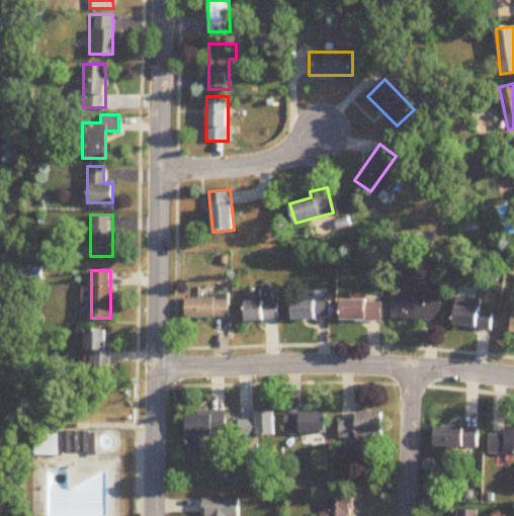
[(243,319),(275,319),(275,301),(258,301),(258,290),(243,290),(243,319)]
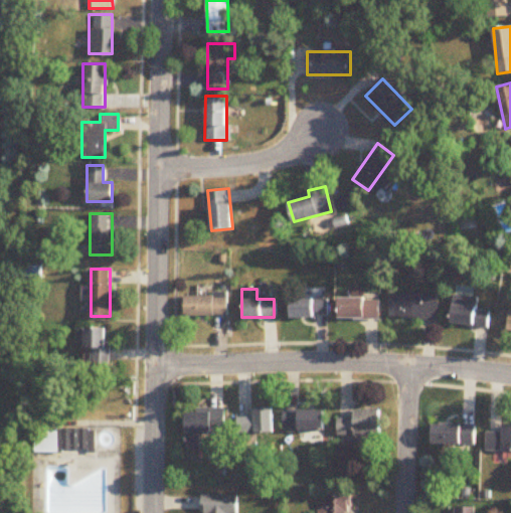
[(448,322),(486,327),(488,310),(475,309),(476,297),(452,293),(448,322)]
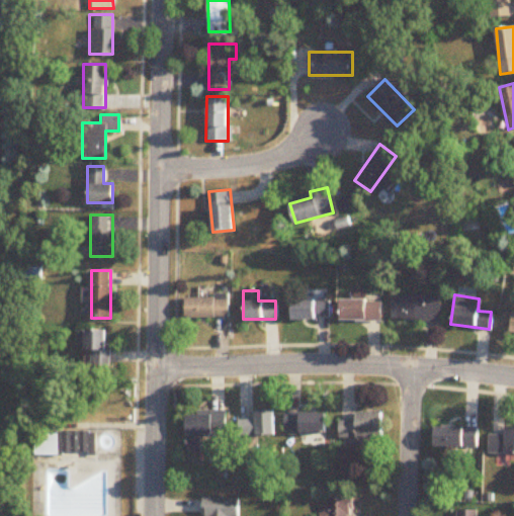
[(389,295),(389,320),(433,320),(433,295),(389,295)]
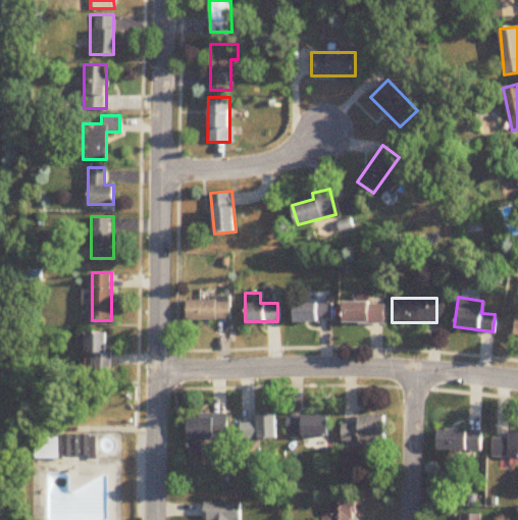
[(228,299),(185,299),(185,319),(228,319),(228,299)]
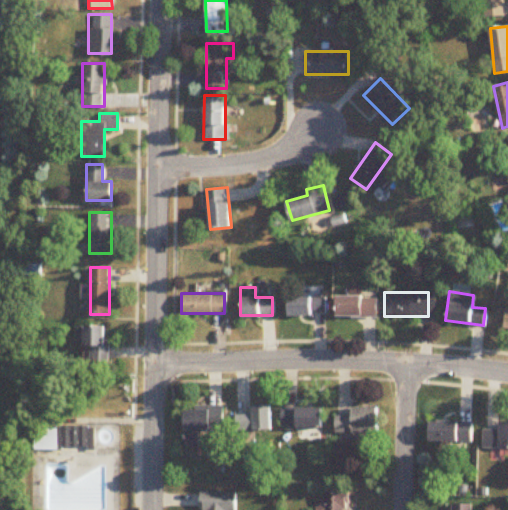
[(376,315),(376,296),(335,296),(335,315),(376,315)]
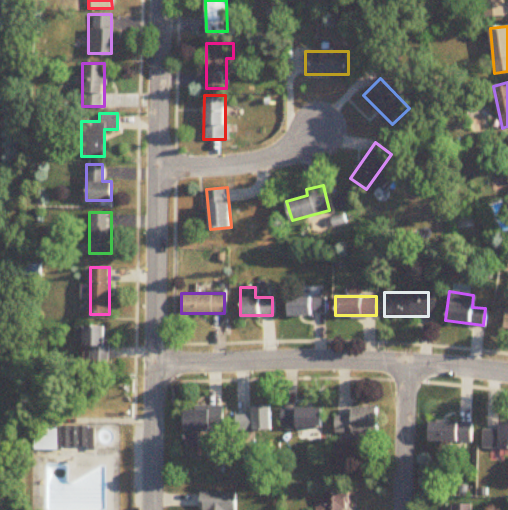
[(285,313),(324,313),(324,297),(285,297),(285,313)]
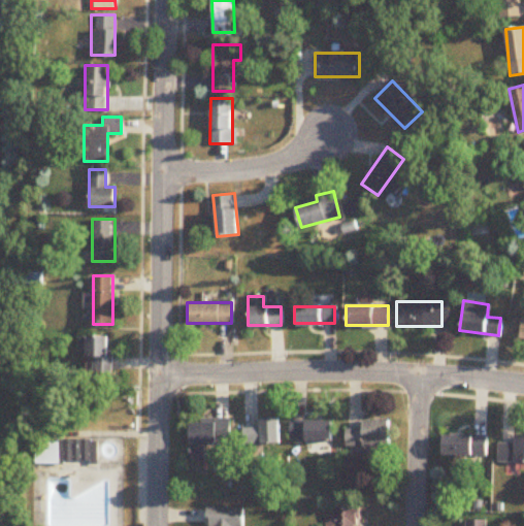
[(110,372),(110,335),(90,335),(90,372),(110,372)]
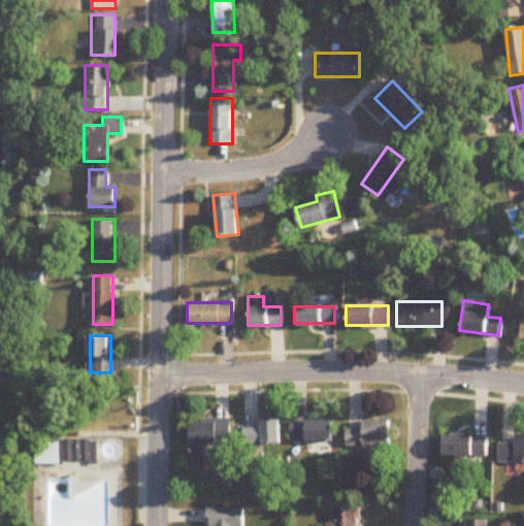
[(258,417),(257,427),(240,427),(240,444),(277,444),(277,418),(258,417)]
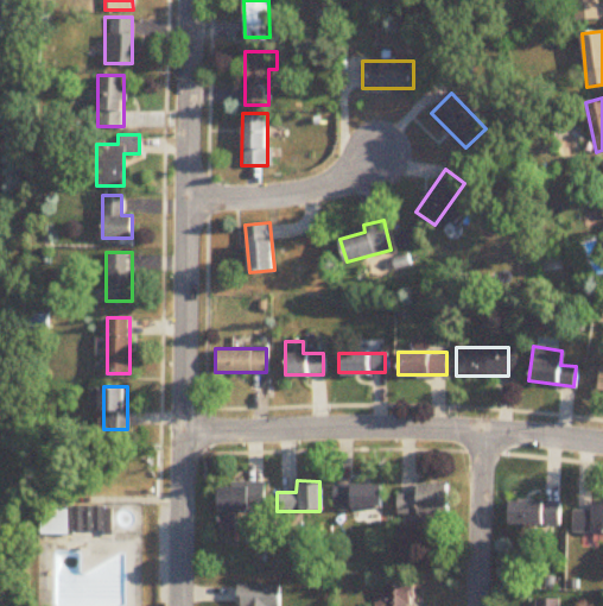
[(381,506),(381,483),(332,483),(332,506),(381,506)]
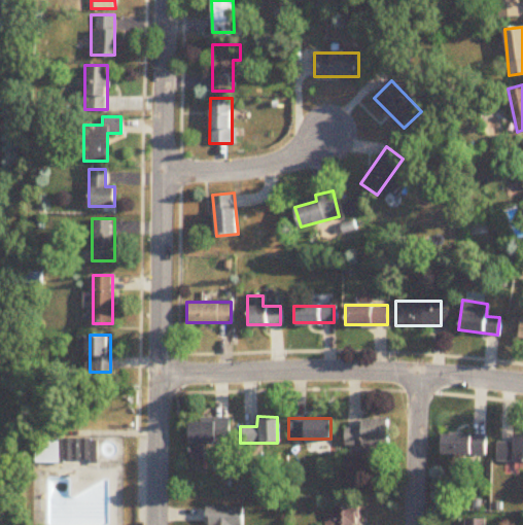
[(387,418),(359,418),(359,426),(343,426),(343,445),(387,445),(387,418)]
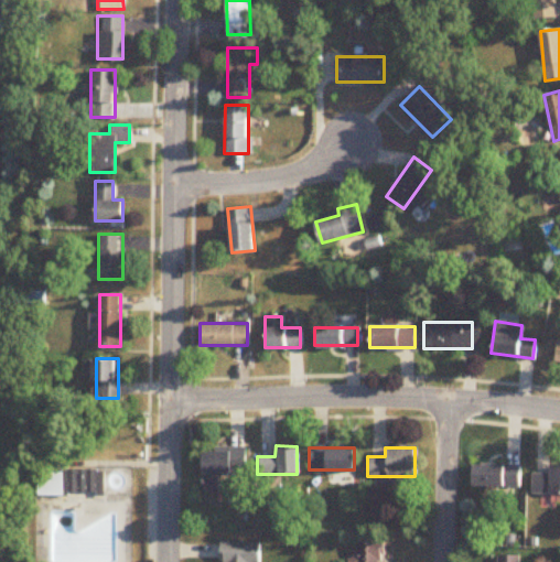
[(233,474),(233,450),(202,450),(202,474),(233,474)]
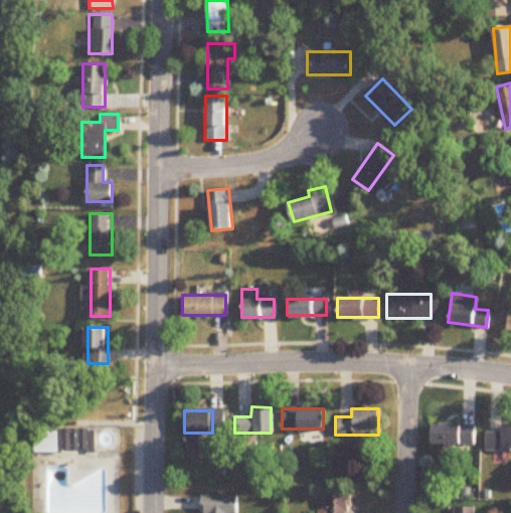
[(473,444),(473,422),(429,422),(429,444),(473,444)]
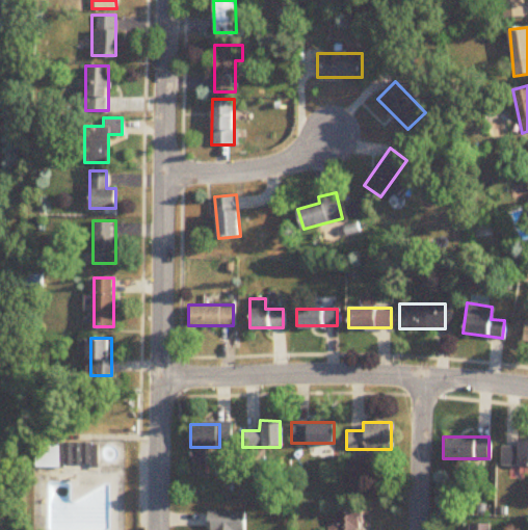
[(527,465),(527,436),(517,438),(517,445),(500,445),(500,465),(527,465)]
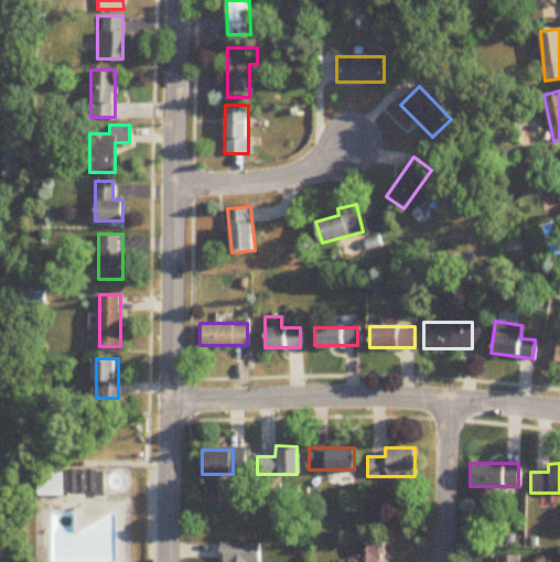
[(100,494),(100,469),(36,471),(36,494),(100,494)]
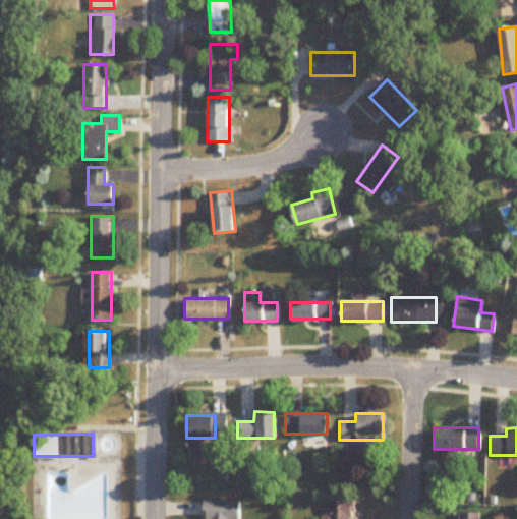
[(350,518),(351,499),(329,499),(329,515),(322,515),(321,518),(350,518)]
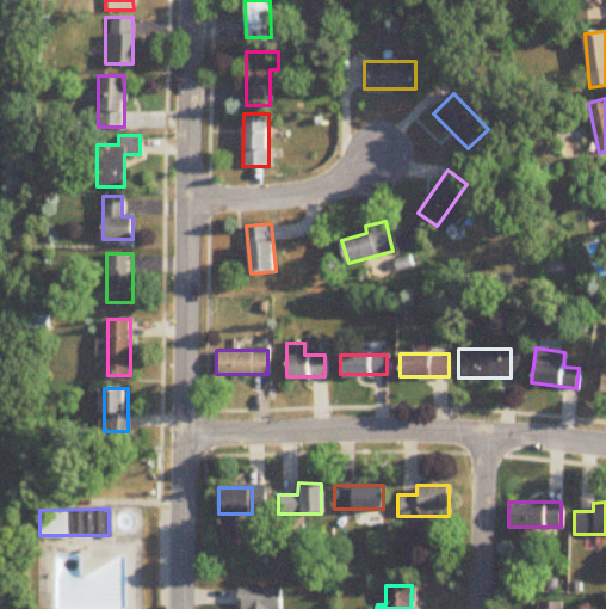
[(277,608),(278,586),(236,586),(236,608),(277,608)]
